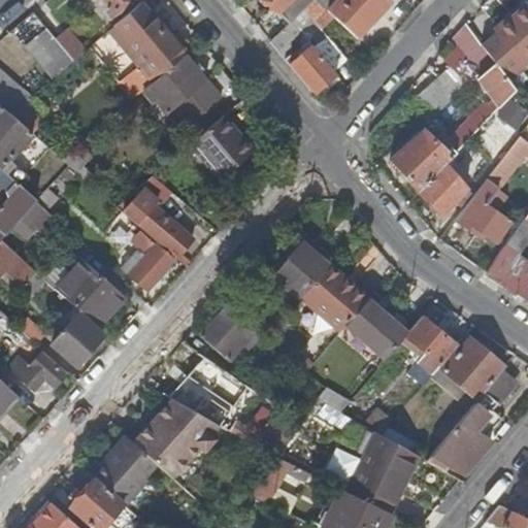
[(101,0),(116,17),(135,0),(101,0)]
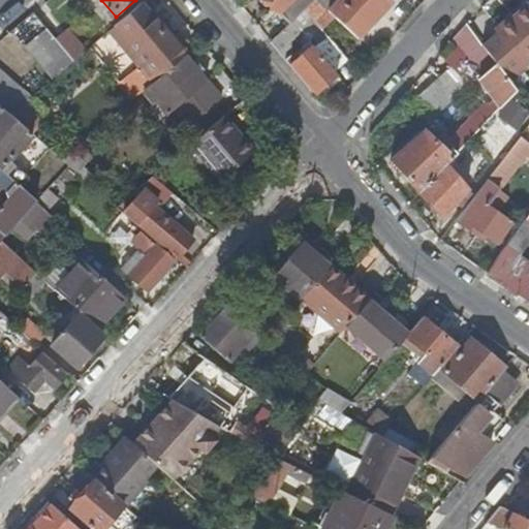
[(267,0),(289,23),(304,9),(312,0),(267,0)]
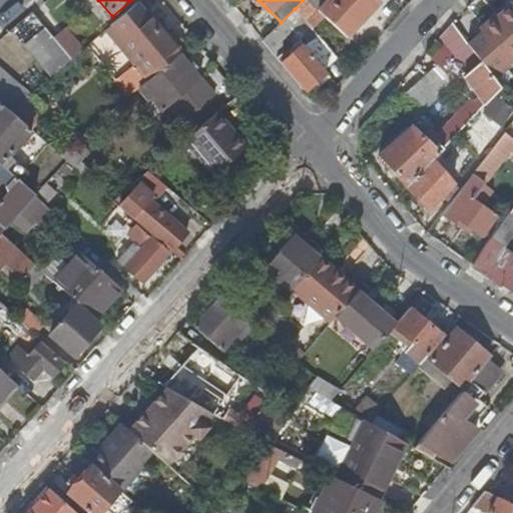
[(322,16),(305,0),(303,0),(295,9),(310,27),(322,16)]
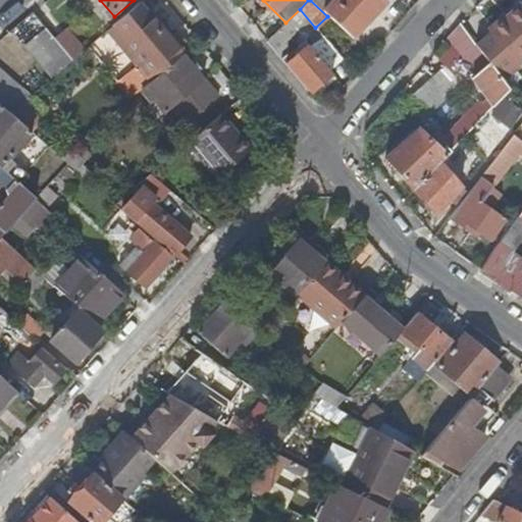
[(331,0),(322,10),(352,39),(384,0),(331,0)]
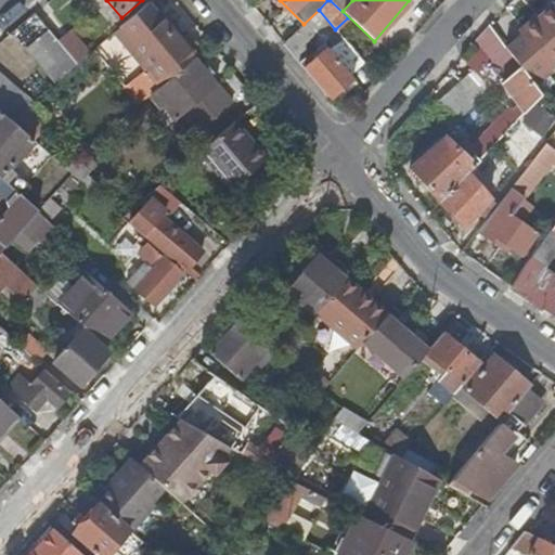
[(549,0),(528,17),(531,22),(554,2),(552,0),(549,0)]
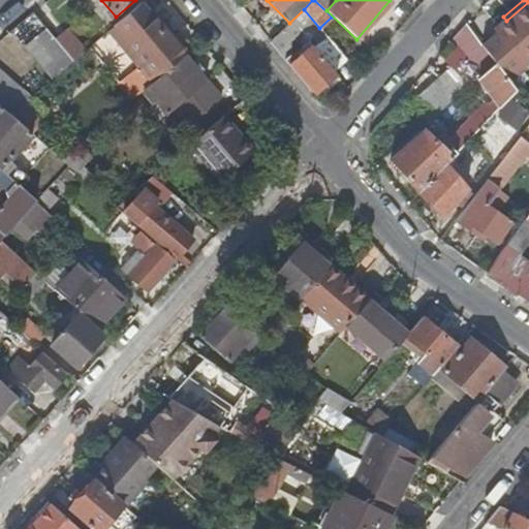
[(141,2),(114,26),(91,45),(113,70),(107,74),(116,86),(96,102),(111,118),(146,88),(149,85),(184,55),(141,2)]
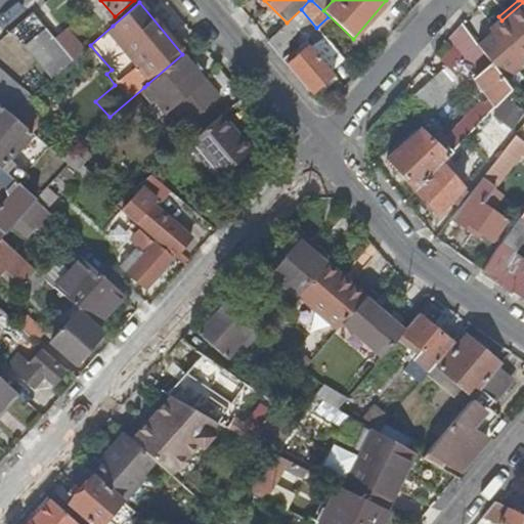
[(518,62),(523,57),(523,2),(501,20),(477,43),(490,61),(505,81),(522,67),(518,62)]
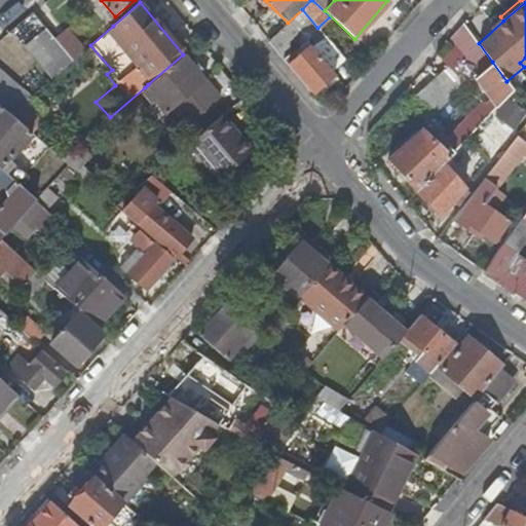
[(284,59),(317,28),(302,9),(288,23),(268,41),(284,59)]
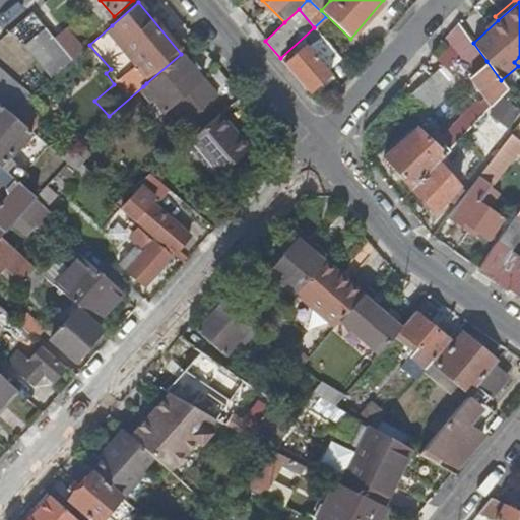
[(444,36),(470,75),(486,61),(473,43),(458,21),(444,36)]
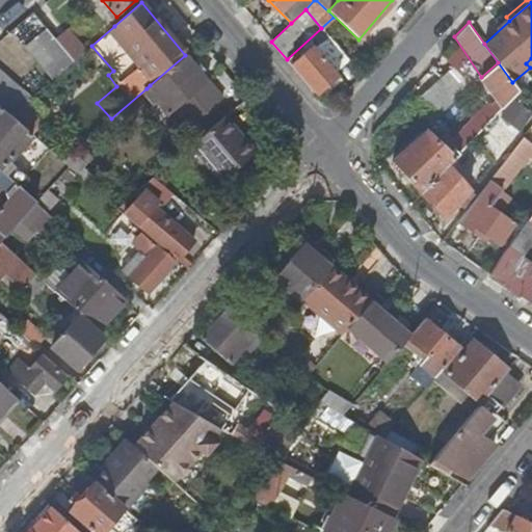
[(73,60),(55,41),(46,29),(26,47),(53,79),(73,61),(73,60)]
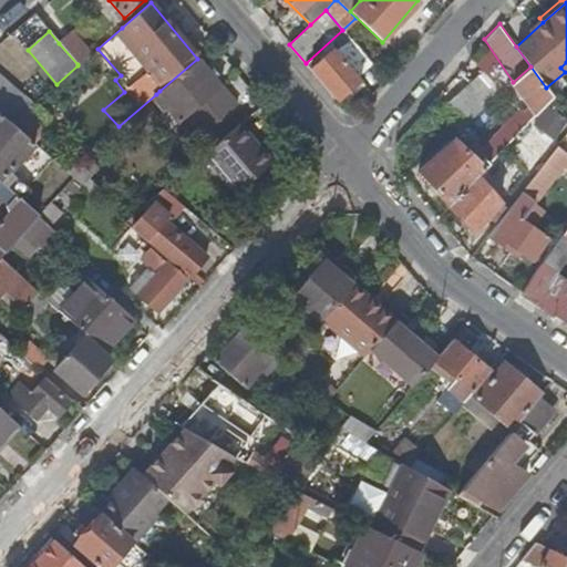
[(59,43),(78,64),(91,53),(72,32),(59,43)]
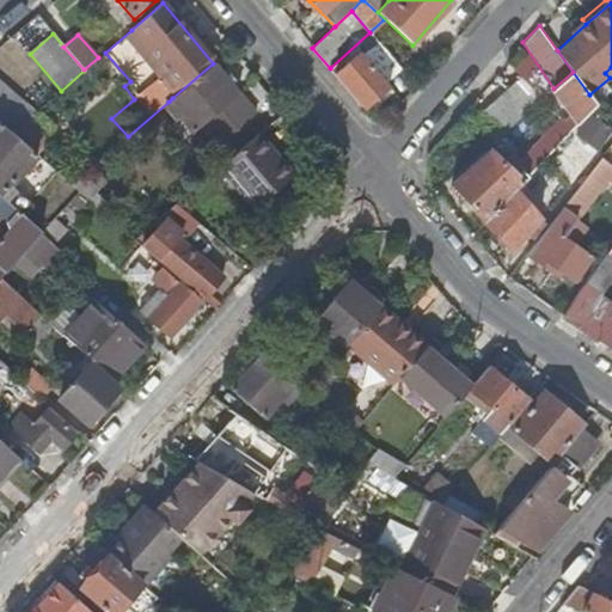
[(105,53),(99,57),(124,86),(130,81),(105,53)]
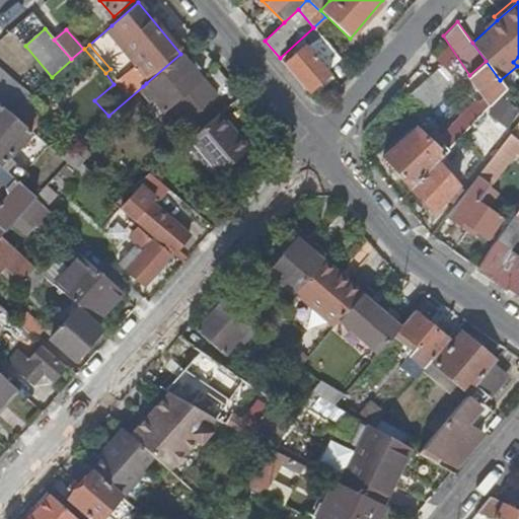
[(319,83),(330,74),(305,45),(284,63),(308,92),(319,83)]
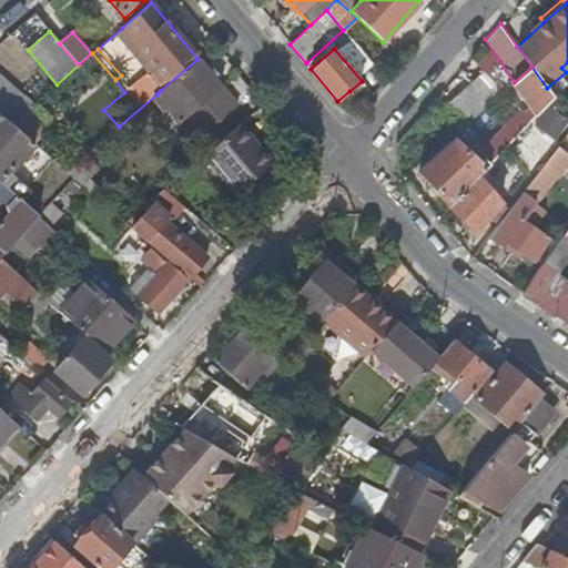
[(222,87),(198,59),(160,91),(156,94),(180,123),(190,114),(222,87)]
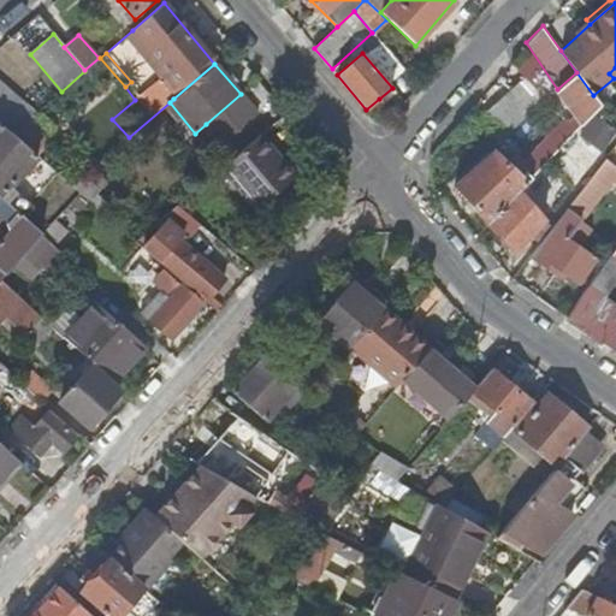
[(556,89),(580,124),(599,104),(593,95),(576,72),(557,89),(556,89)]
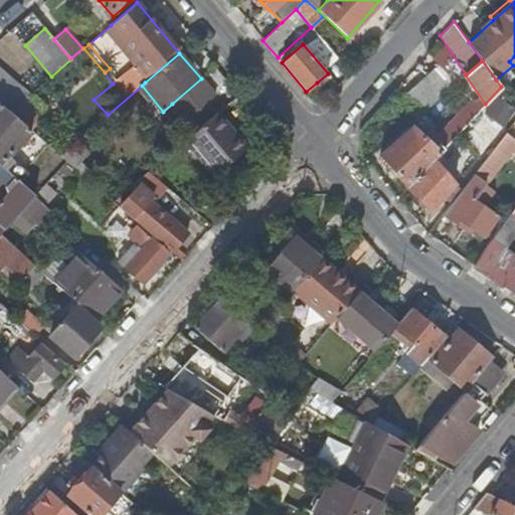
[(30,95),(0,67),(0,105),(9,113),(21,103),(30,95)]
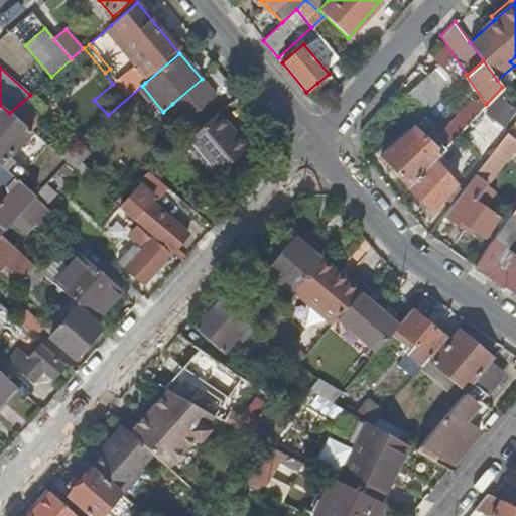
[(404,99),(418,116),(452,87),(436,71),(404,99)]
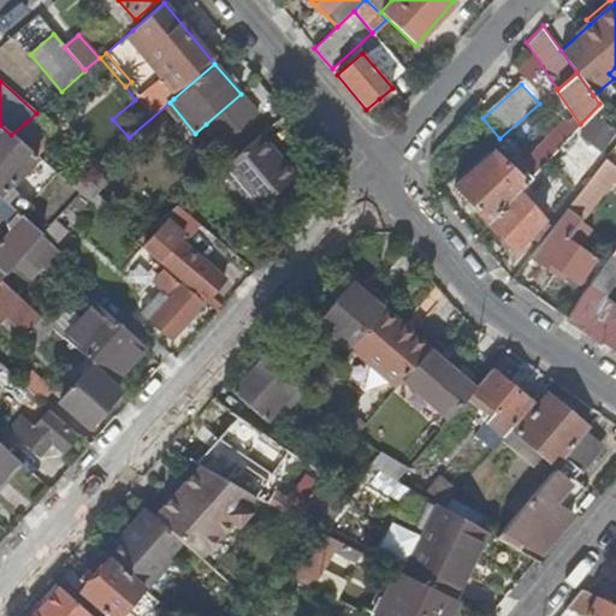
[(392,88),(379,99),(384,104),(396,94),(392,88)]
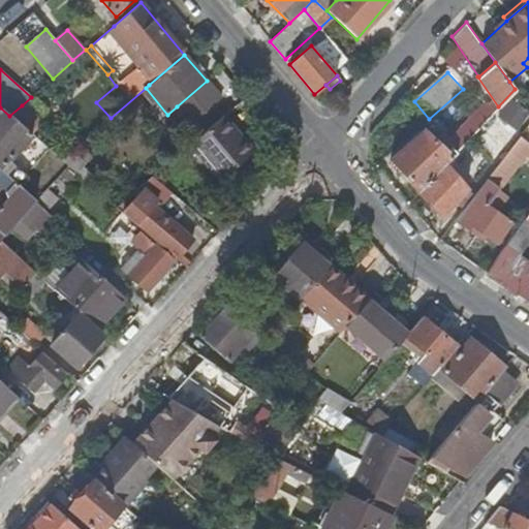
[(221,98),(207,81),(177,106),(192,124),(221,98)]
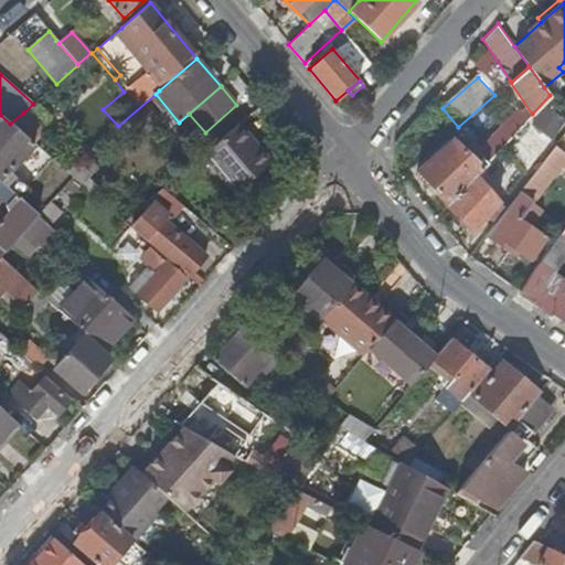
[(530,126),(551,140),(563,121),(543,107),(530,126)]
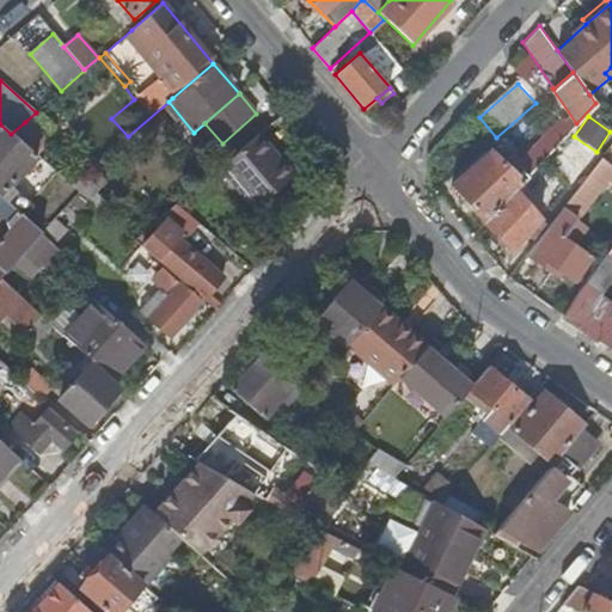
[(36,155),(36,157),(47,145),(25,122),(11,134),(36,155)]
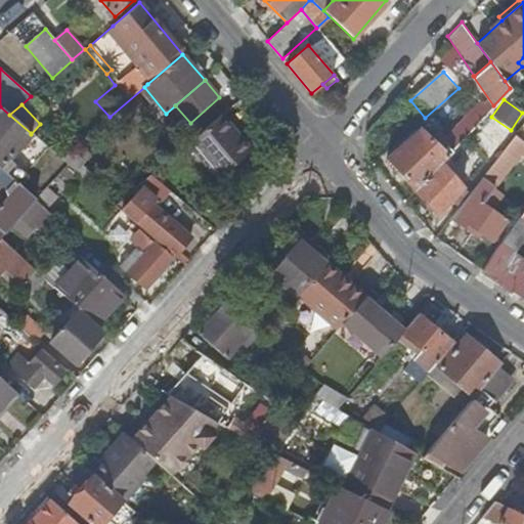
[(0,106),(0,167),(5,173),(20,186),(29,177),(7,159),(31,133),(9,115),(0,106)]
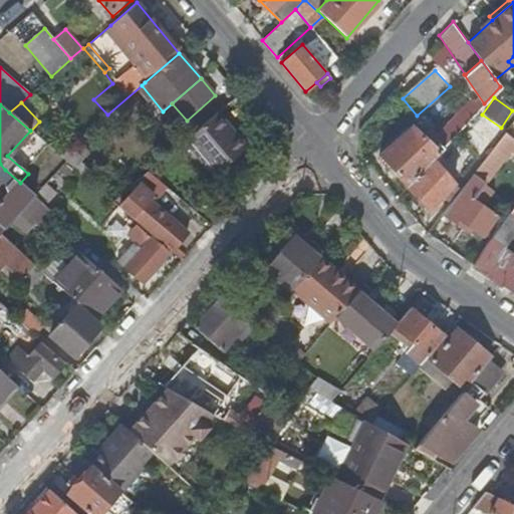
[(433,159),(474,114),(465,104),(453,117),(458,121),(437,143),(433,148),(421,136),(412,127),(379,155),(408,187),(433,159)]
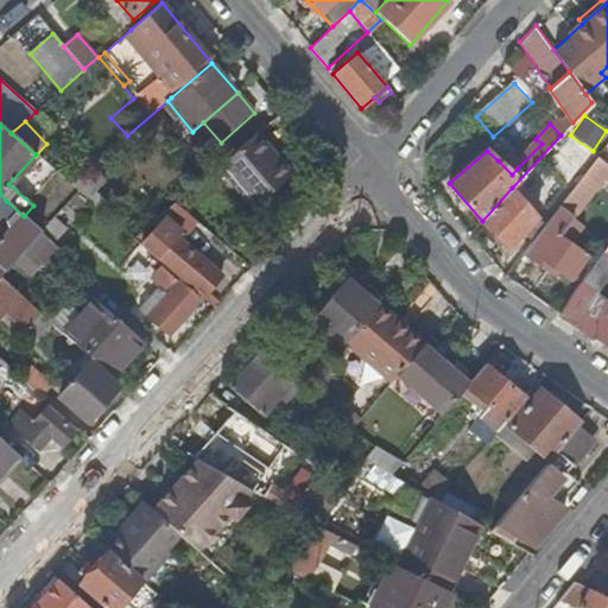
[(607,141),(607,132),(606,131),(593,151),(599,154),(607,141)]
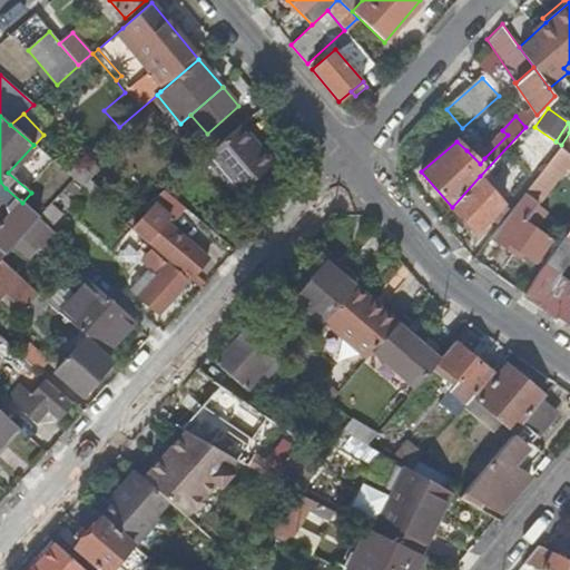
[(275,164),(242,124),(204,157),(237,196),(275,164)]
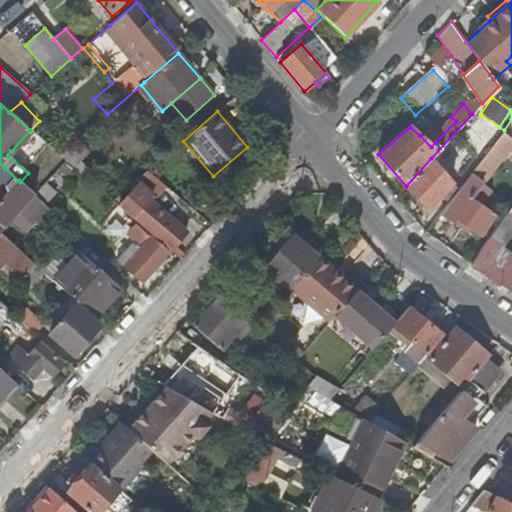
[(419,135),(431,147),(435,142),(423,131),(419,135)]
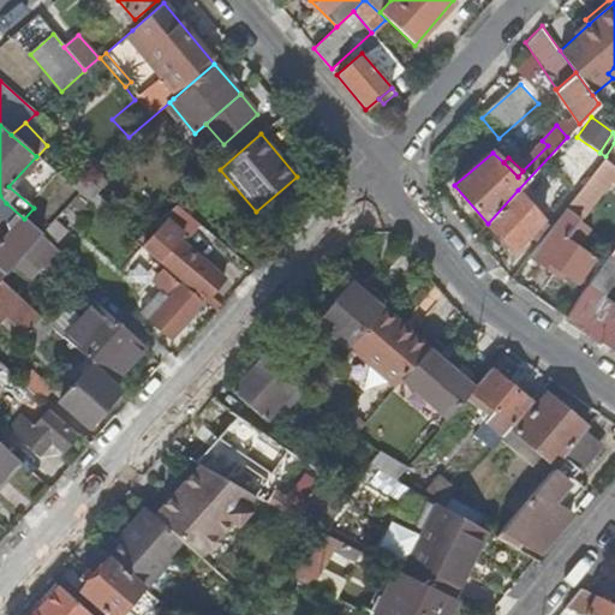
[(107,183),(93,167),(71,186),(87,201),(107,183)]
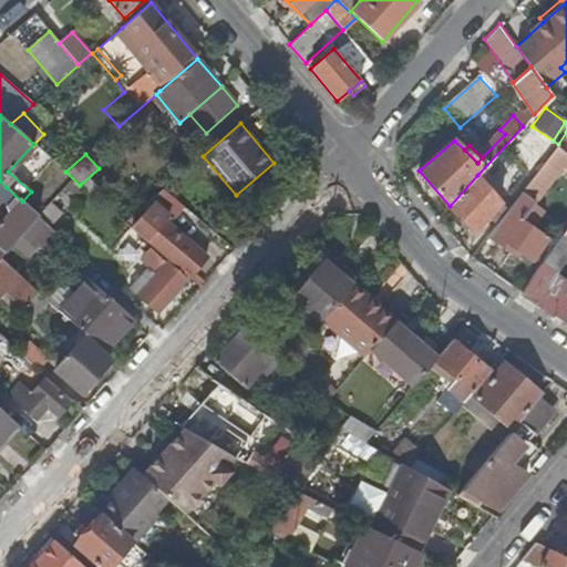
[(556,173),(543,163),(532,177),(531,179),(521,192),(522,193),(535,202),(556,173)]
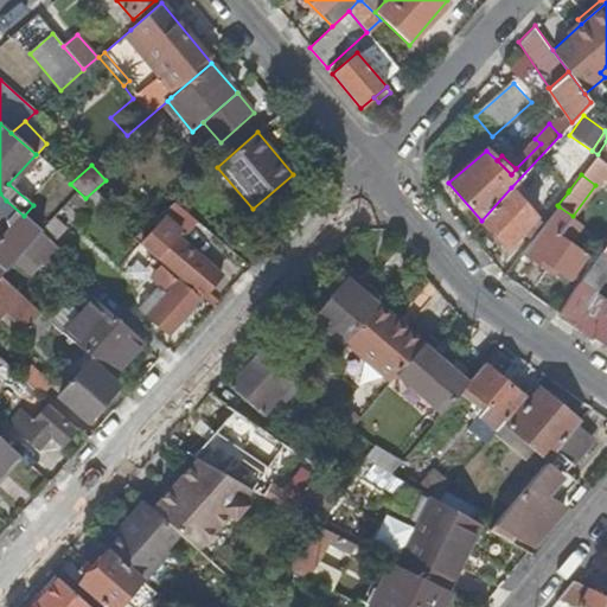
[(541,204),(549,216),(557,205),(568,192),(557,183),(550,190),(553,192),(541,204)]
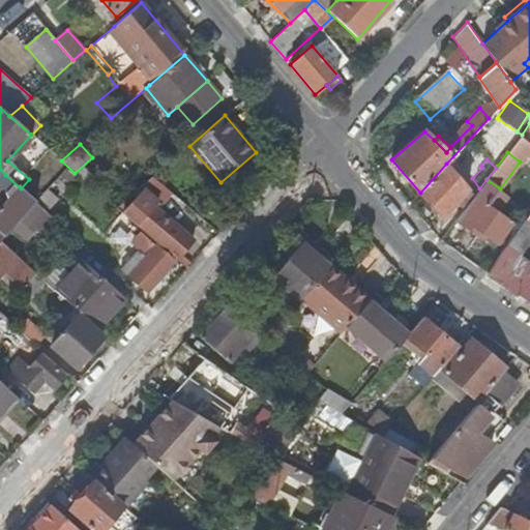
[(468,189),(446,164),(420,193),(441,217),(460,198),(468,189)]
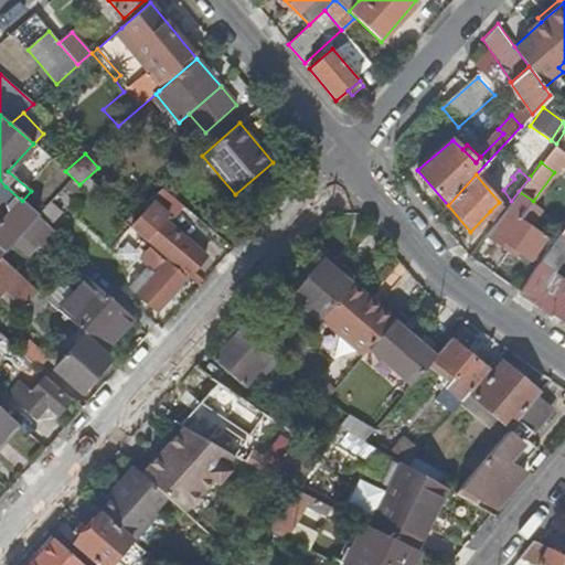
[(82,187),(72,178),(71,178),(70,178),(61,187),(73,198),(82,187)]
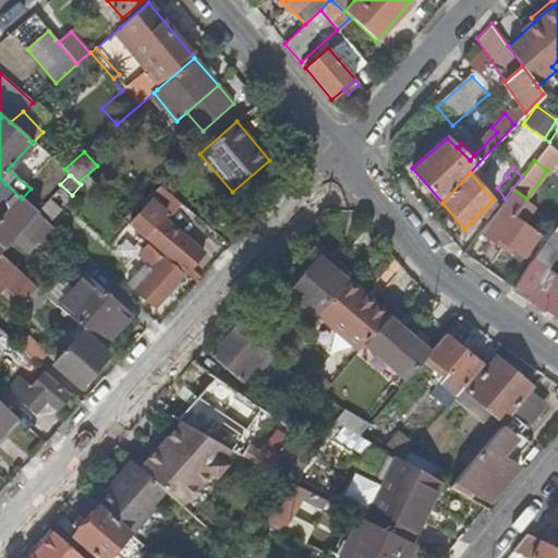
[(0,208),(4,213),(0,217),(0,245),(3,249),(21,229),(35,214),(36,211),(22,198),(5,184),(0,178),(0,208)]
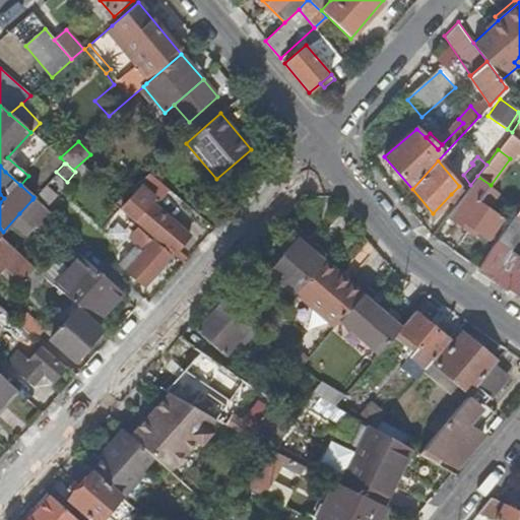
[(149,174),(114,205),(173,255),(189,236),(151,202),(153,200),(155,202),(168,190),(149,174)]
